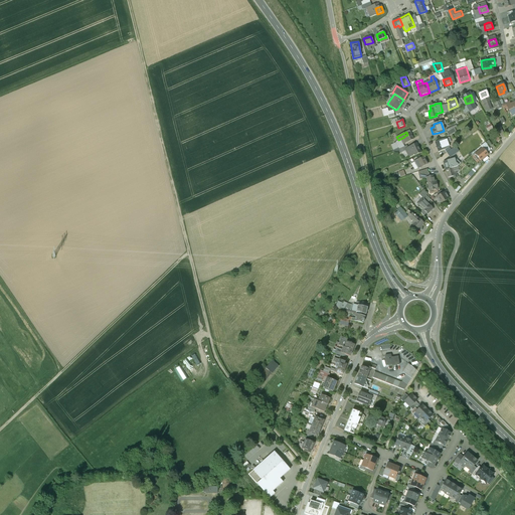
[(407,135),(404,136),(404,137),(407,142),(413,139),(410,133),(407,135)]
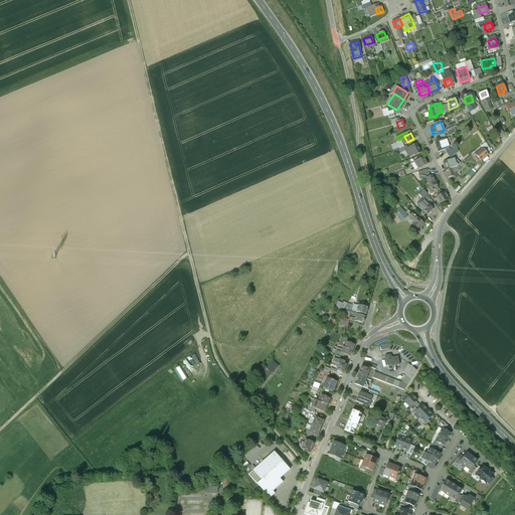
[(490,150),(485,142),(481,146),(483,149),(486,153),(490,150)]
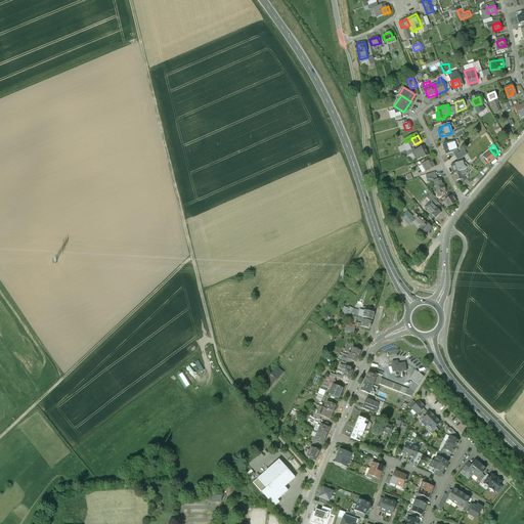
[(446,146),(443,147),(445,155),(452,153),(449,146),(449,145),(446,146)]
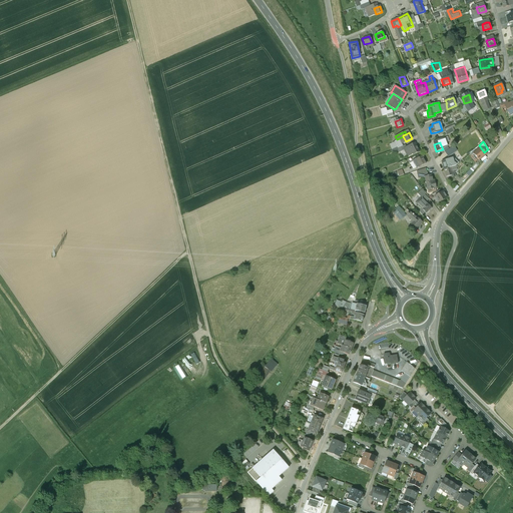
[(406,147),(404,148),(404,149),(408,156),(413,153),(413,154),(419,151),(415,143),(406,147)]
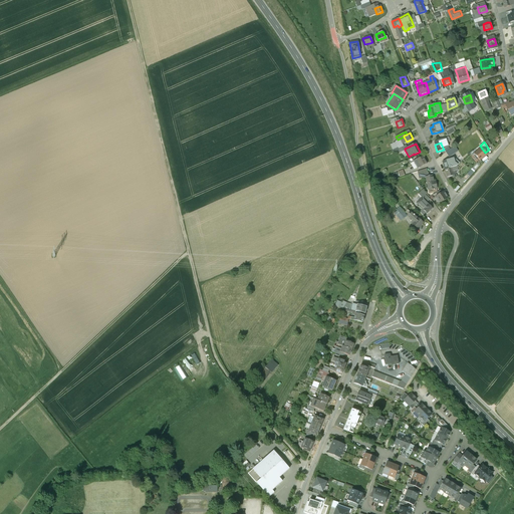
[(482,149),(474,154),(479,161),(487,155),(485,153),(482,149)]
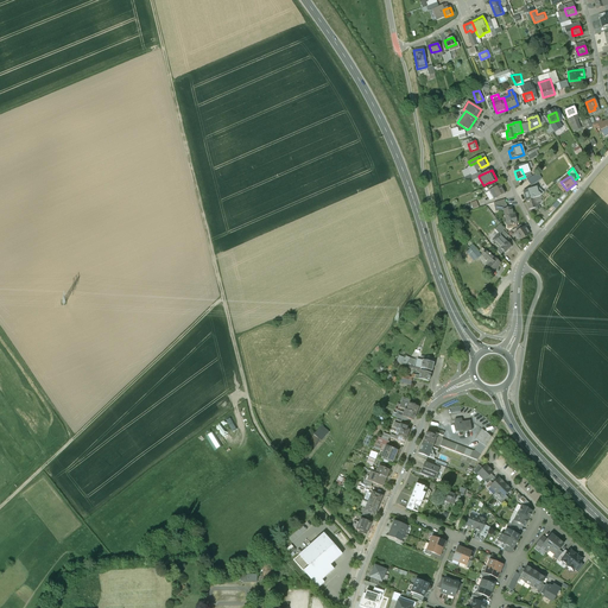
[(495,185),(492,188),(492,189),(489,191),(494,200),(505,194),(500,185),(496,187),(495,185)]
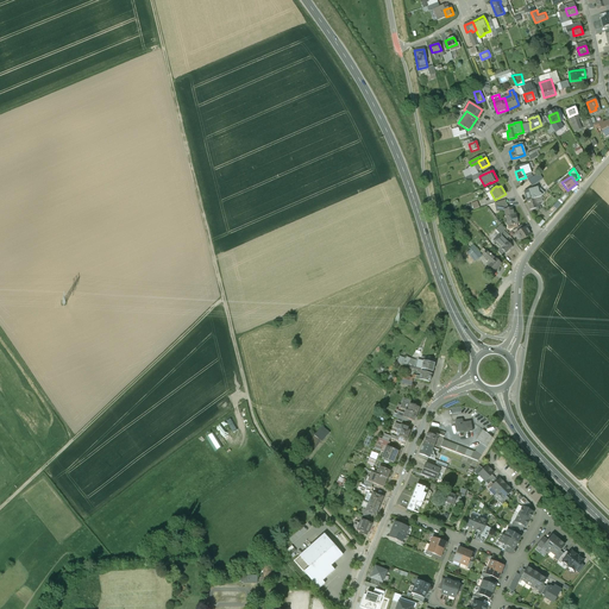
[(532,189),(525,192),(527,201),(534,199),(533,194),(532,189)]
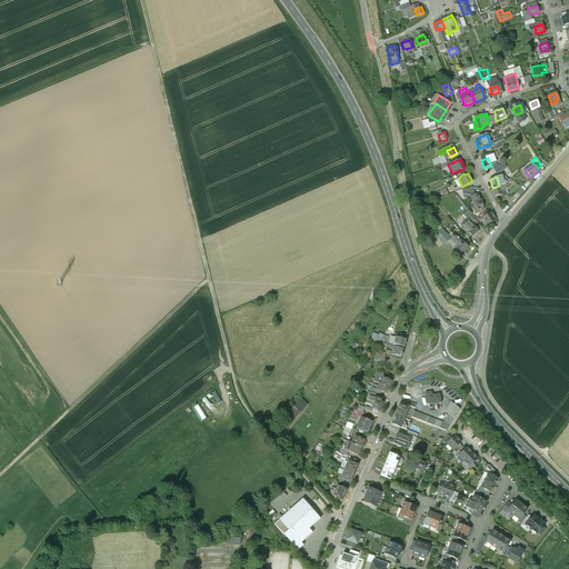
[(499,186),(492,188),(495,197),(502,195),(501,192),(499,186)]
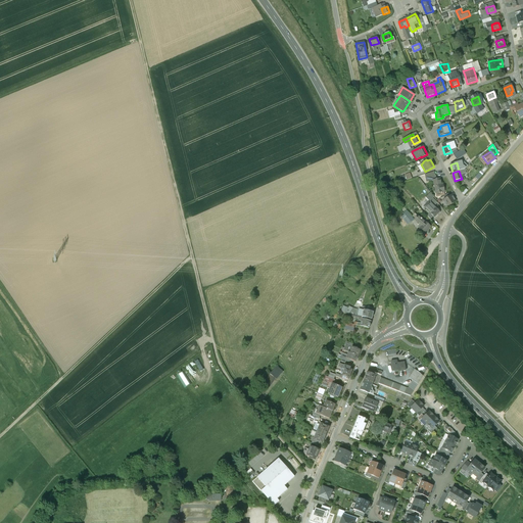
[(433,172),(425,175),(426,182),(433,181),(433,180),(434,180),(433,172)]
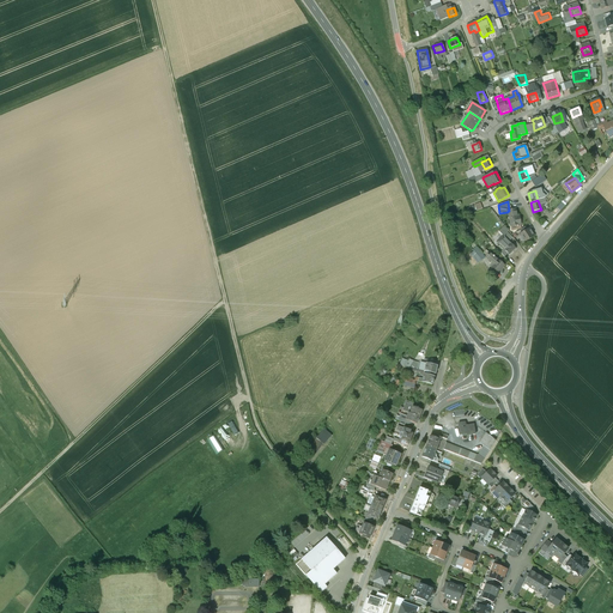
[(517,217),(515,210),(509,211),(508,211),(508,212),(509,219),(511,226),(520,224),(519,217),(517,217)]
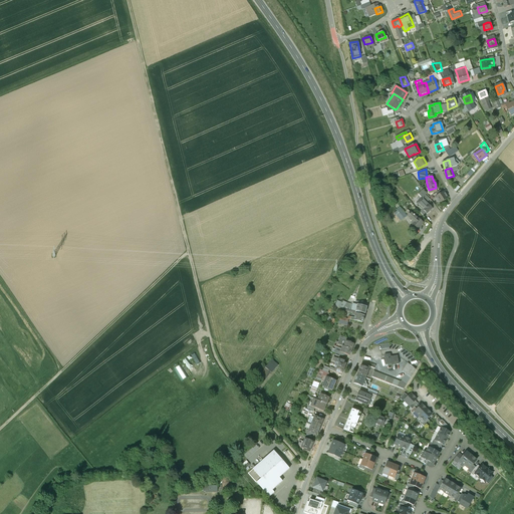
[(437,197),(435,198),(439,204),(443,202),(445,201),(445,200),(448,198),(444,192),(442,193),(437,197)]
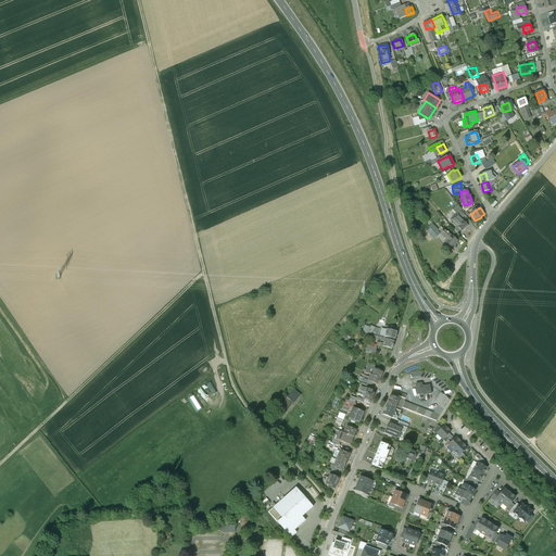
[(459,224),(457,226),(462,231),(468,225),(463,220),(459,224)]
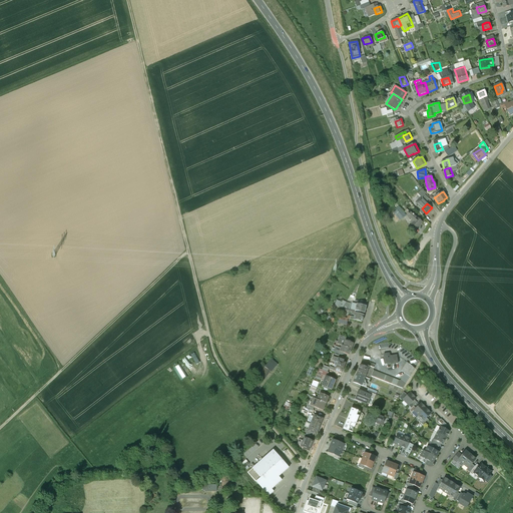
[(401,206),(394,211),(401,220),(408,215),(401,206)]
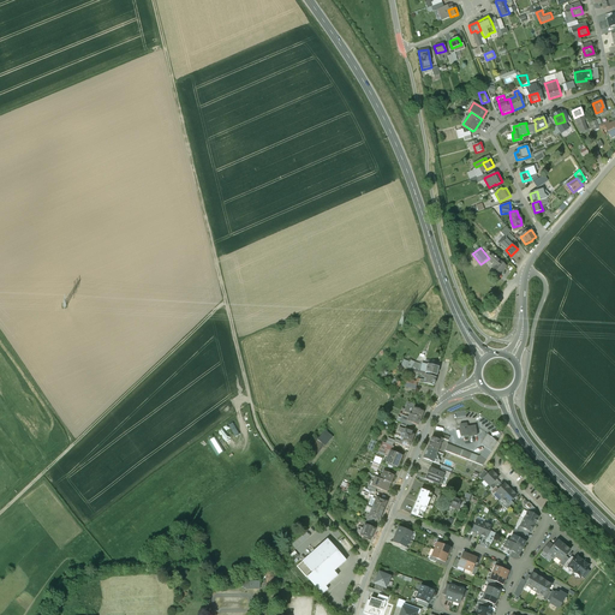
[(506,267),(500,261),(496,266),(494,268),(500,273),(506,267)]
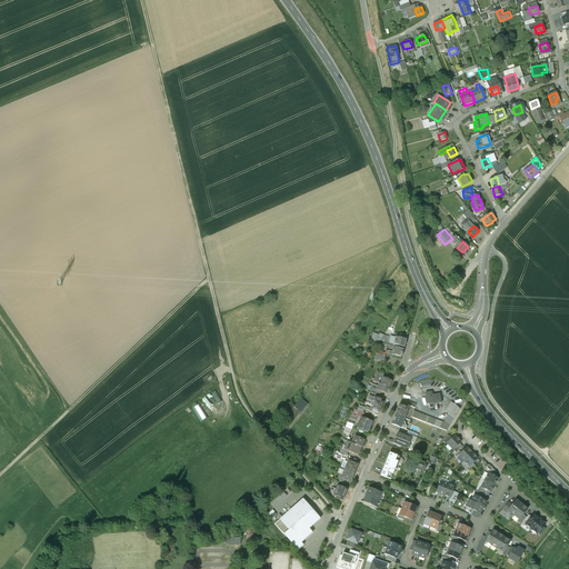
[(406,340),(396,338),(395,341),(393,345),(403,347),(406,340)]
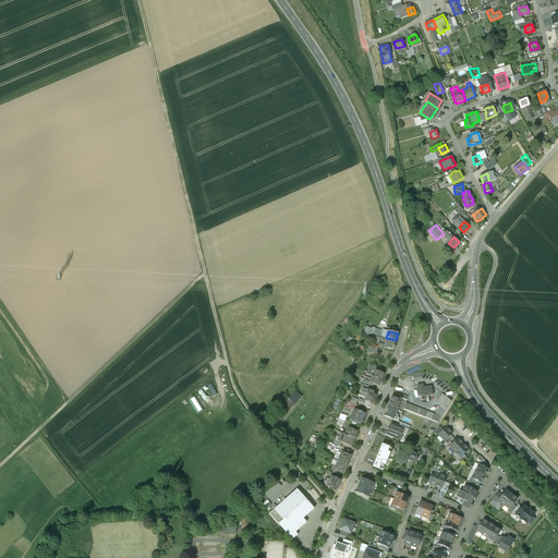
[(396,342),(386,340),(385,346),(381,344),(379,343),(378,343),(377,346),(393,350),(396,342)]
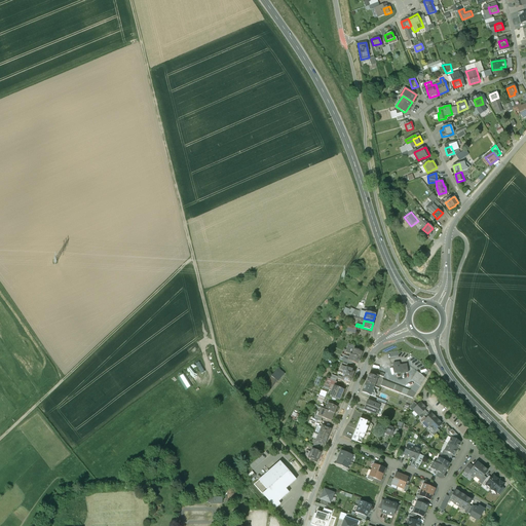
[(362,352),(354,349),(353,349),(352,352),(351,354),(360,358),(362,352)]
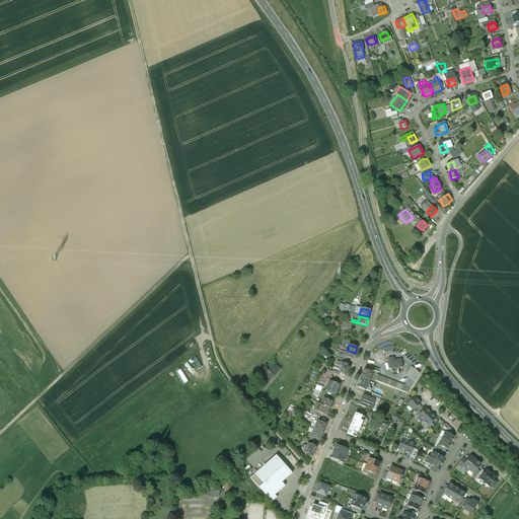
[(347,350),(345,353),(344,356),(353,359),(355,353),(347,350)]
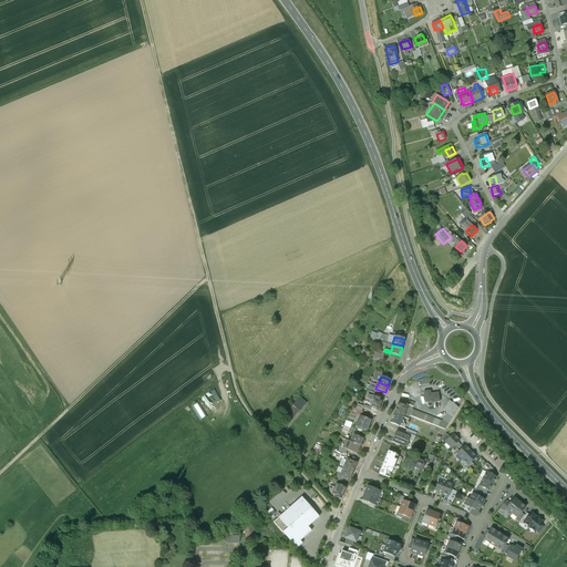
[(430,391),(424,391),(424,392),(423,392),(424,395),(424,402),(431,401),(431,402),(440,401),(437,392),(431,393),(430,391)]
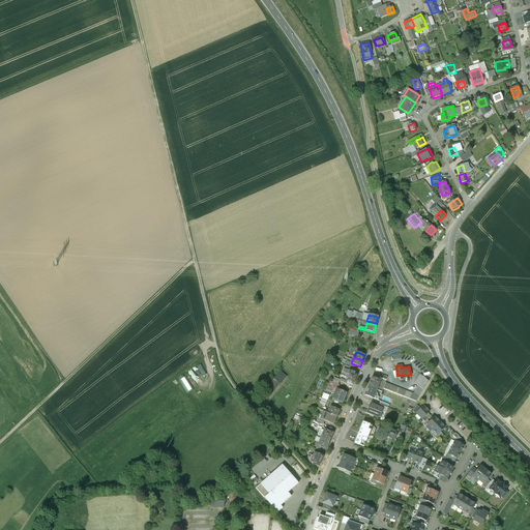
[(356,373),(349,370),(349,371),(348,374),(346,377),(355,380),(357,375),(355,374),(356,373)]
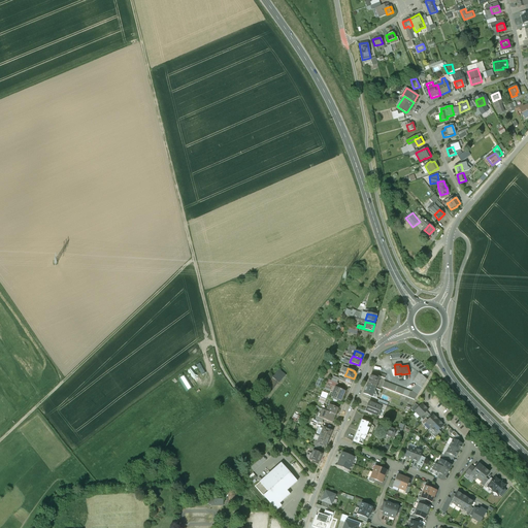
[(282,369),(268,384),(274,389),(287,375),(282,369)]
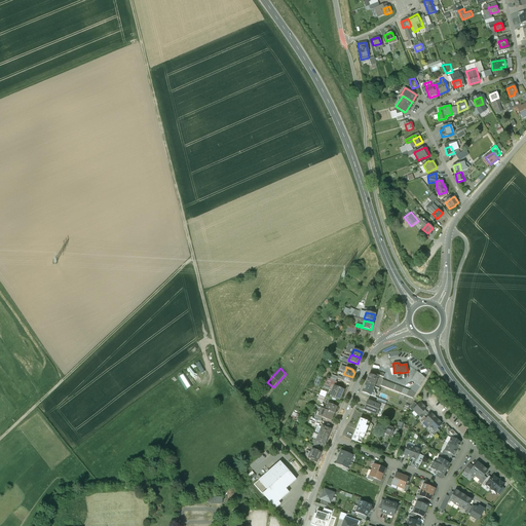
[(188,388),(191,386),(185,373),(182,375),(188,388)]
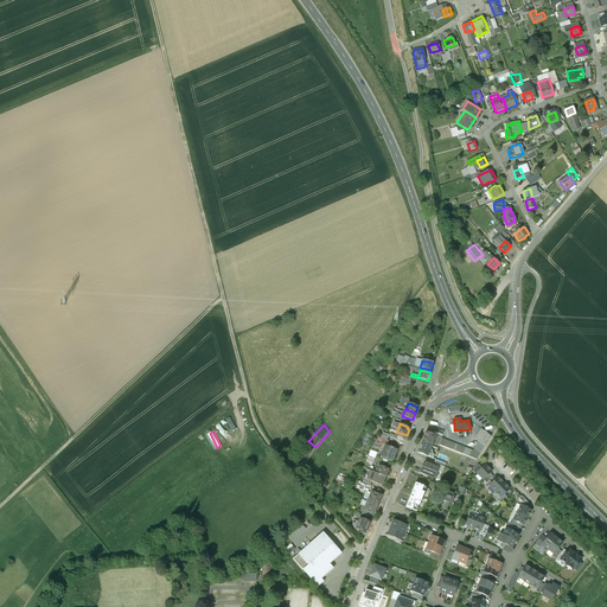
[(481,430),(475,440),(479,443),(485,447),(491,438),(481,430)]
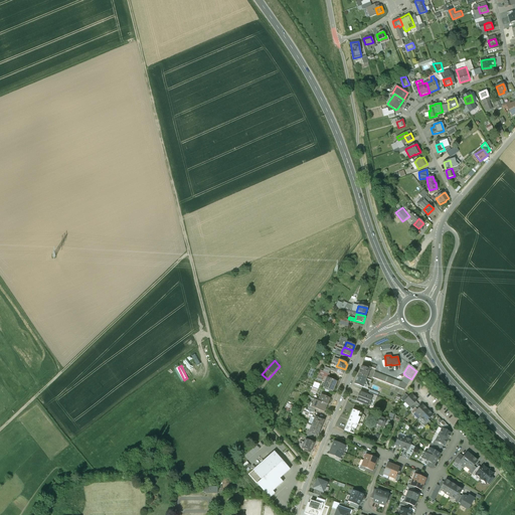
[(345,369),(336,366),(335,369),(334,372),(341,375),(342,373),(343,374),(345,369)]
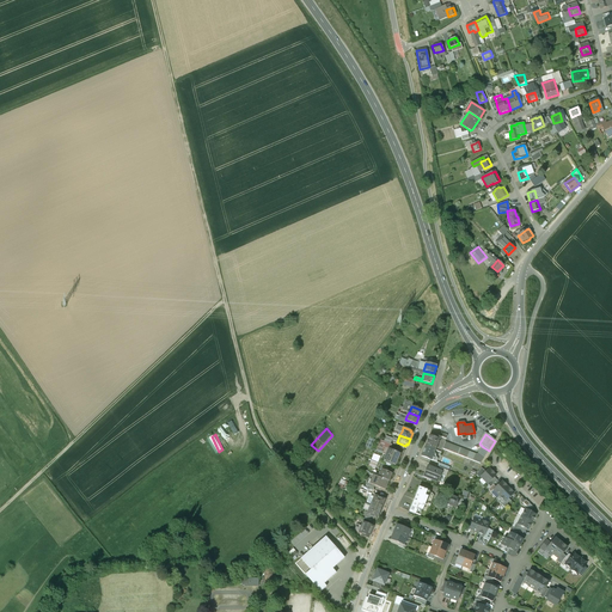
[(434,438),(429,435),(424,446),(435,450),(440,438),(435,435),(434,438)]
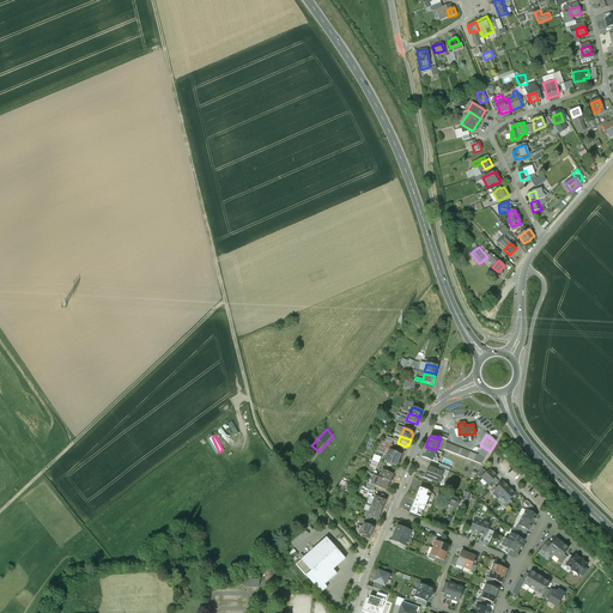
[(471,453),(445,442),(443,449),(467,459),(471,453)]
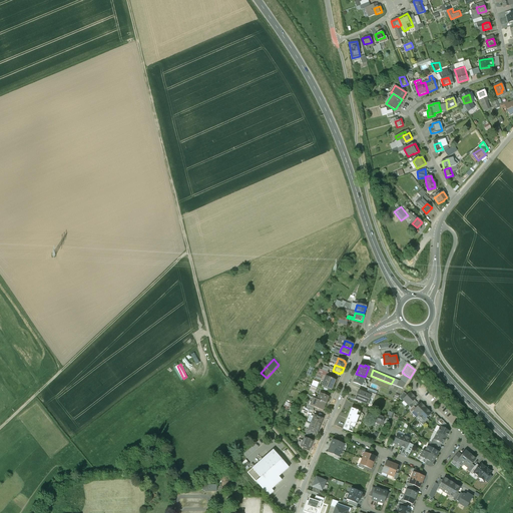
[(365,377),(356,374),(353,382),(363,386),(364,385),(367,386),(367,384),(366,384),(365,382),(366,381),(364,380),(365,377)]
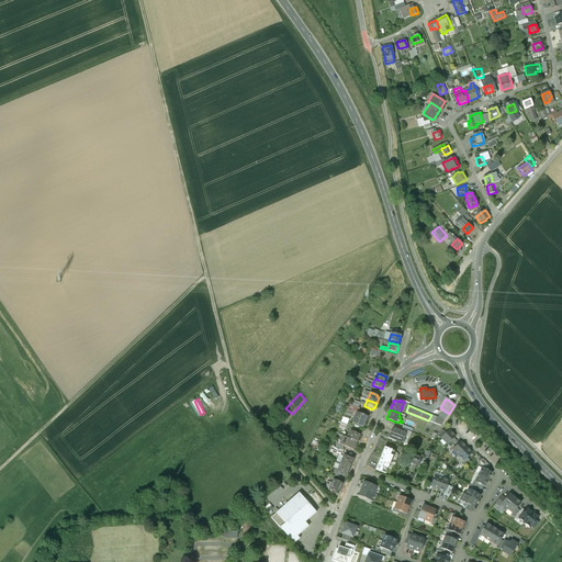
[(449,414),(444,411),(439,418),(445,420),(449,414)]
